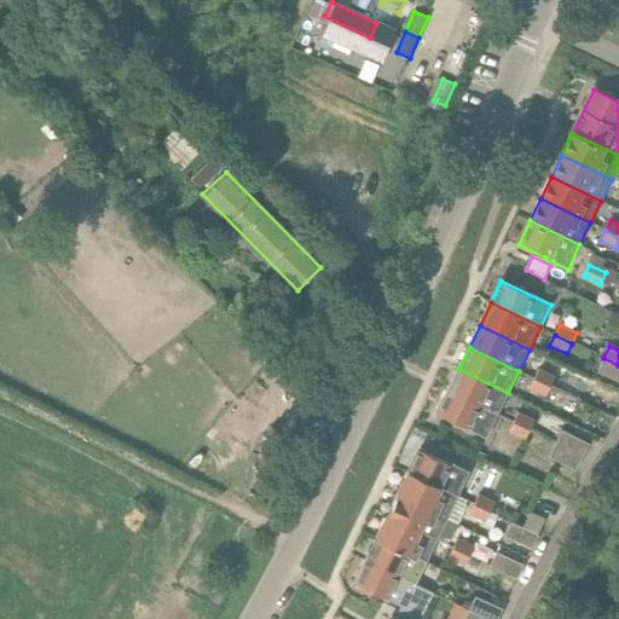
[(618,381),(618,365),(603,358),(597,371),(618,381)]
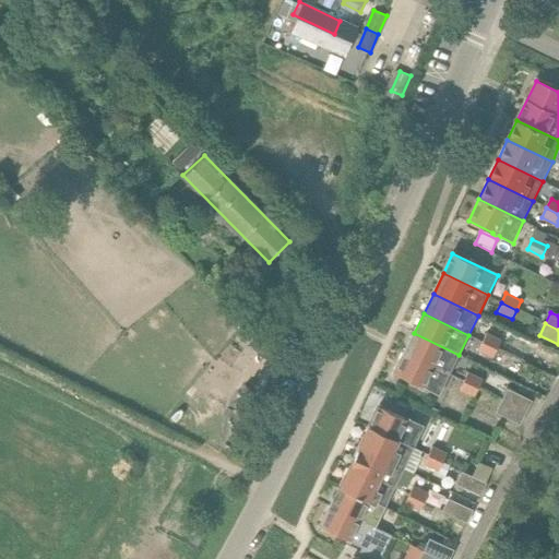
[(483,342),(498,348),(502,340),(487,332),(483,342)]
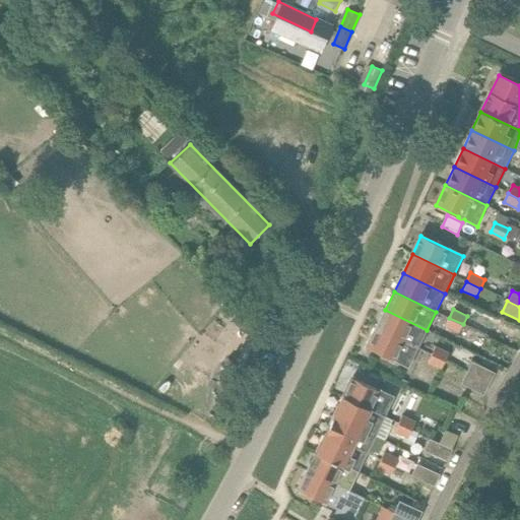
[(376,328),(417,349),(427,330),(385,310),(376,328)]
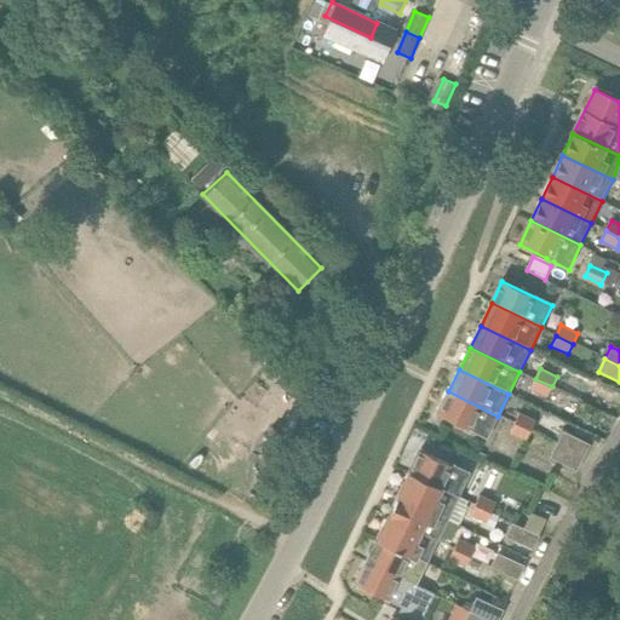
[(529,390),(546,399),(552,386),(535,379),(529,390)]
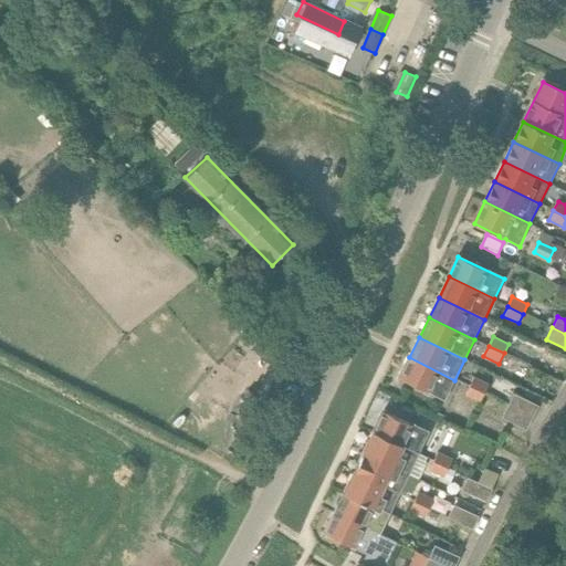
[(444,400),(454,380),(409,357),(399,378),(444,400)]
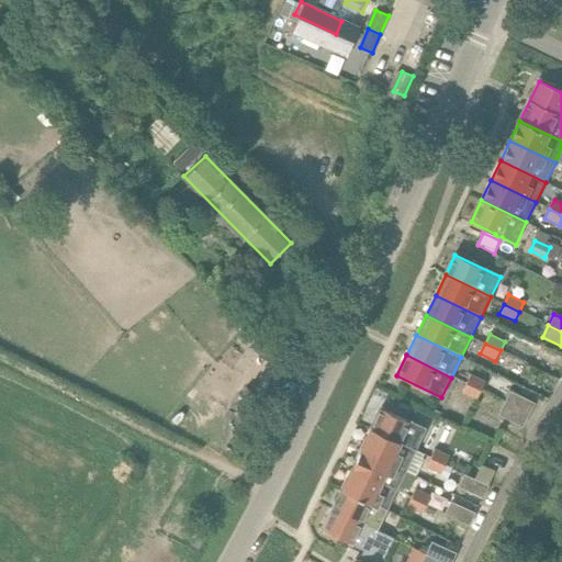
[(481,390),(485,381),(471,373),(465,383),(481,390)]
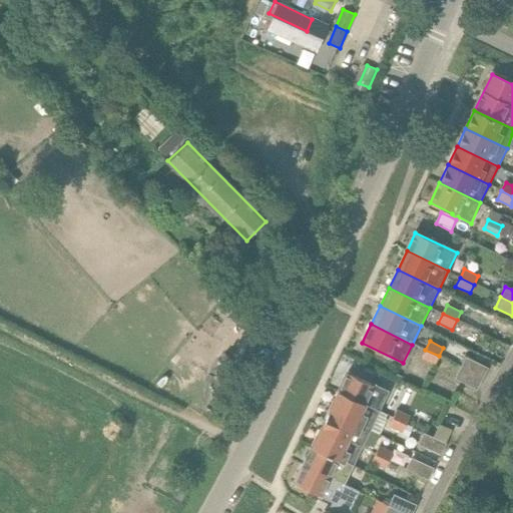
[(421,359),(435,365),(439,356),(425,350),(421,359)]
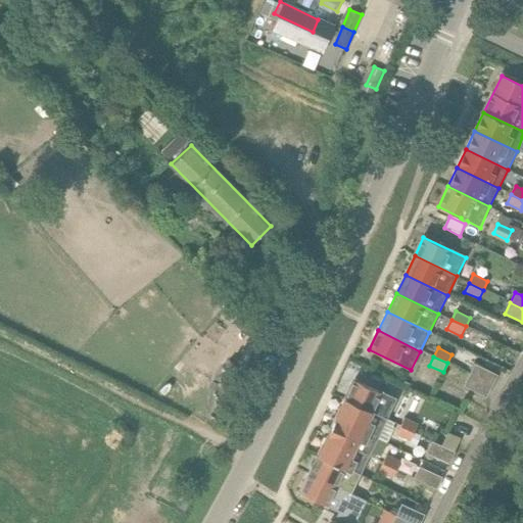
[(469,375),(491,386),(496,375),(475,364),(469,375)]
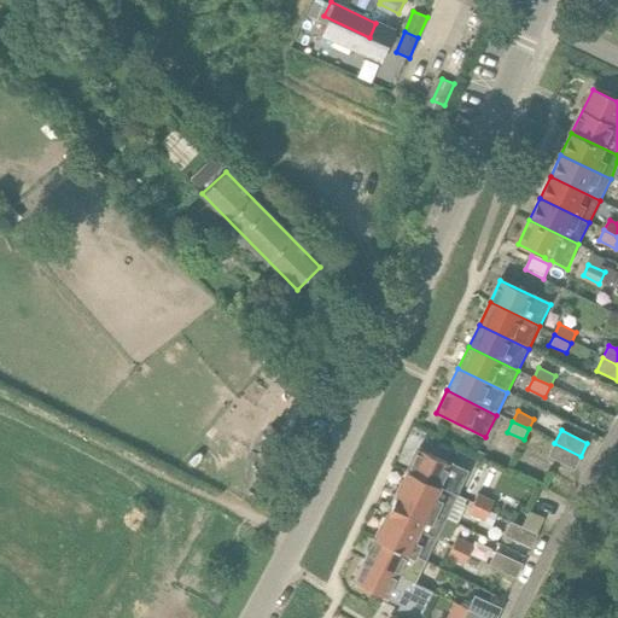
[(573,470),(581,456),(554,443),(548,455),(573,470)]
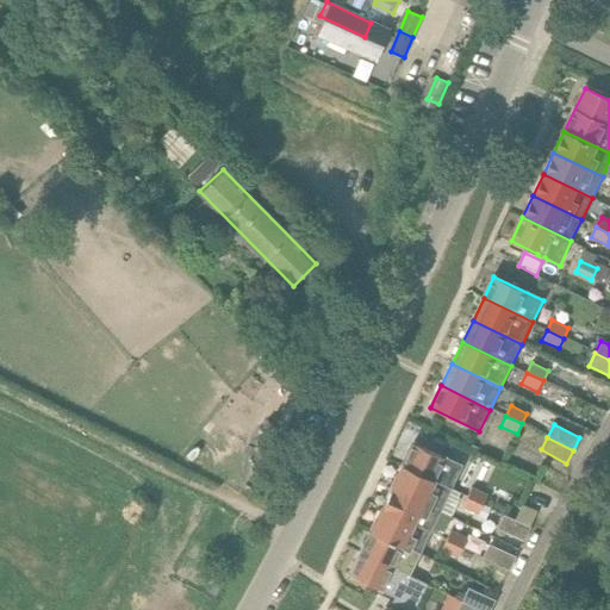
[(403,466),(452,490),(464,466),(448,459),(448,458),(442,454),(441,458),(414,444),(403,466)]
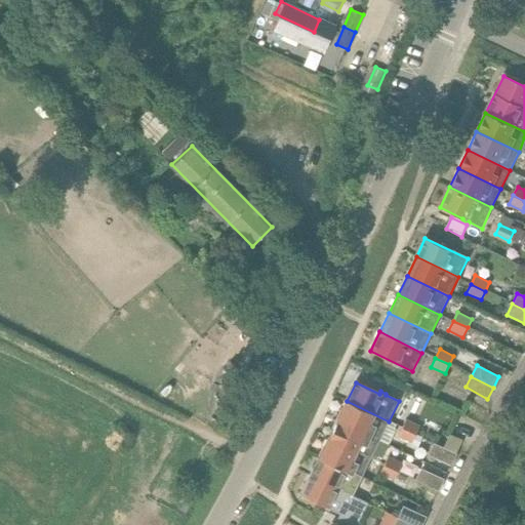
[(379,440),(389,421),(347,401),(337,419),(379,440)]
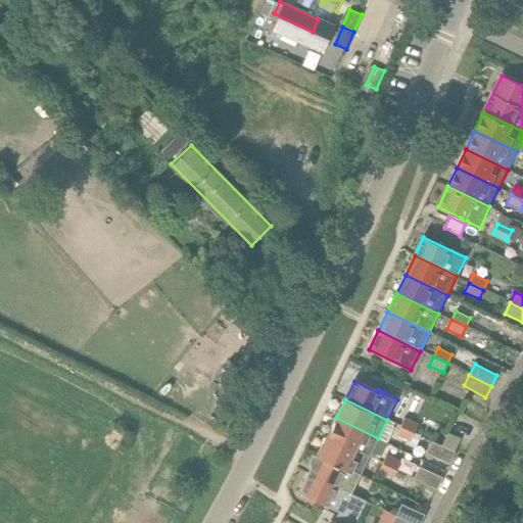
[(400,426),(415,432),(419,424),(405,417),(400,426)]
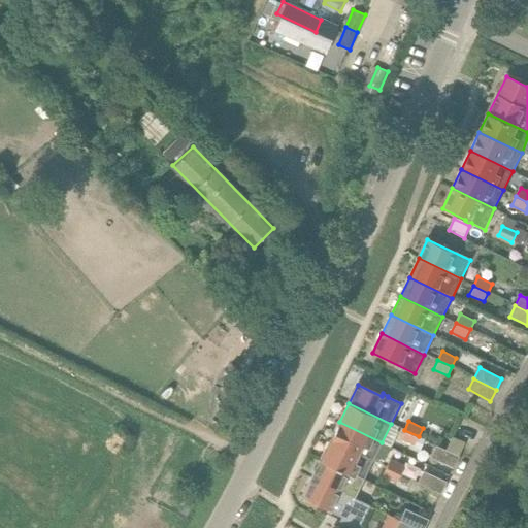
[(330,440),(372,461),(382,442),(339,422),(330,440)]
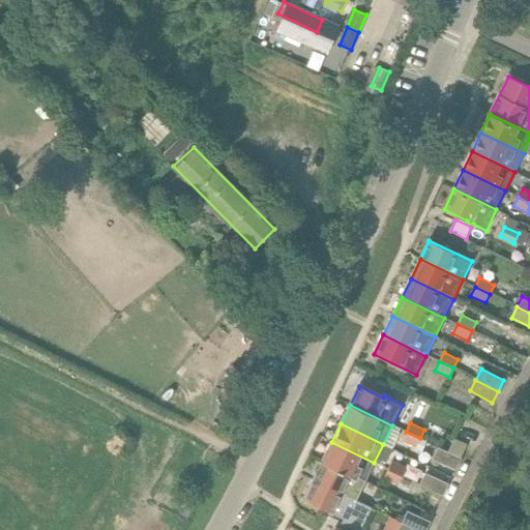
[(402,440),(416,447),(420,438),(406,432),(402,440)]
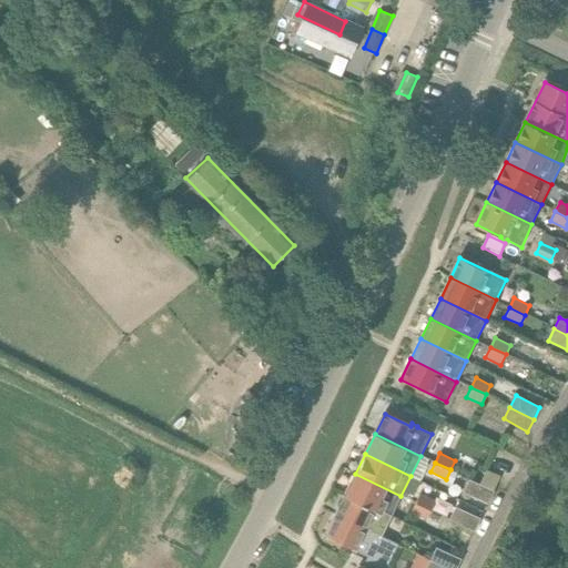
[(345,495),(392,517),(401,496),(355,474),(345,495)]
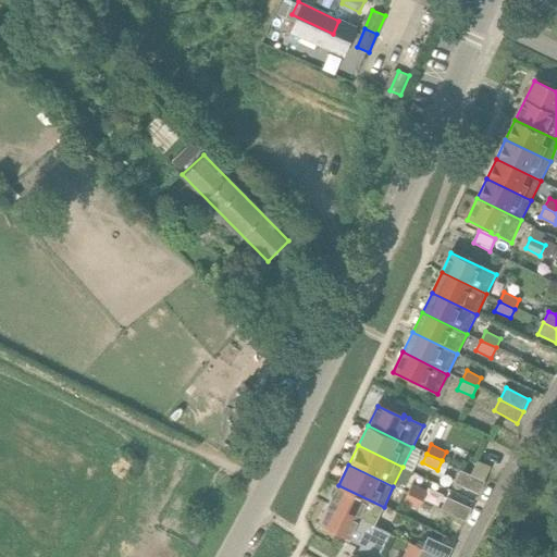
[(454,482),(478,494),(483,481),(459,470),(454,482)]
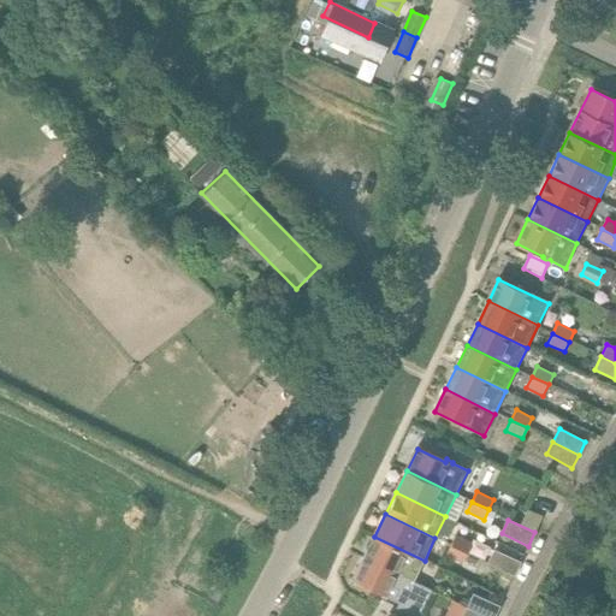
[(451,544),(467,552),(471,545),(473,542),(456,534),(451,544)]
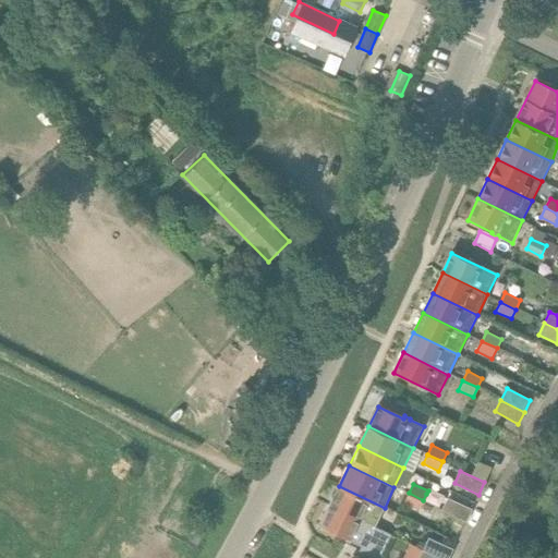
[(330,506),(375,528),(385,508),(339,486),(330,506)]
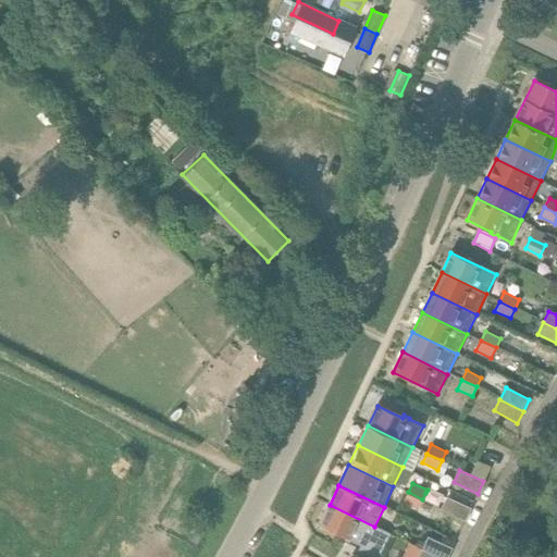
[(403,503),(418,510),(422,499),(408,492),(403,503)]
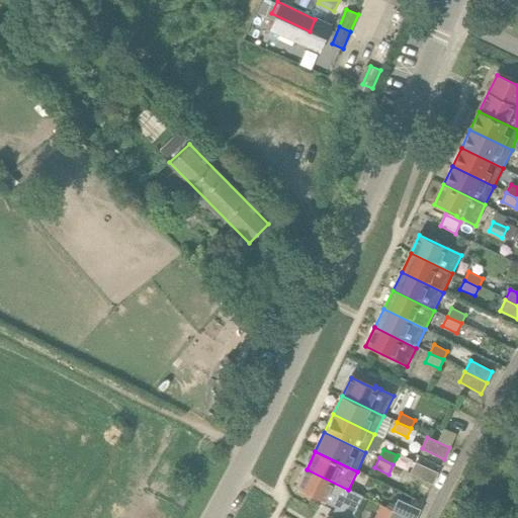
[(410,473),(432,485),(438,473),(415,461),(410,473)]
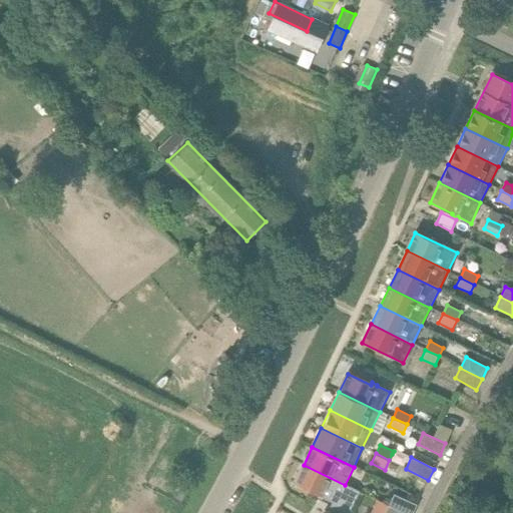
[(295,483),(318,495),(317,497),(322,499),(322,498),(332,503),(330,506),(342,512),(347,512),(358,491),(345,485),(304,465),(295,483)]
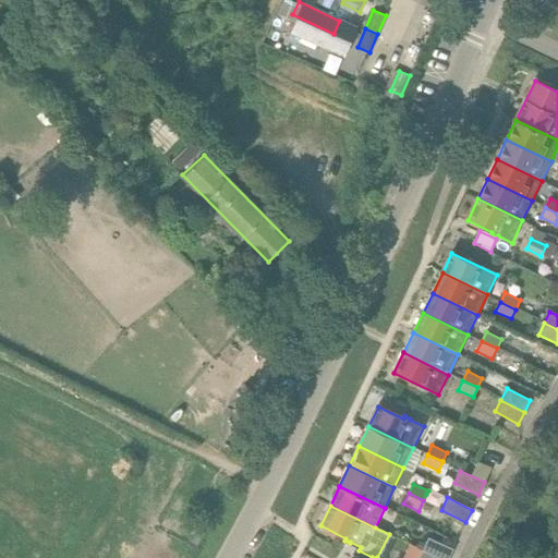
[(438,557),(448,557),(452,549),(428,537),(422,550),(438,557)]
